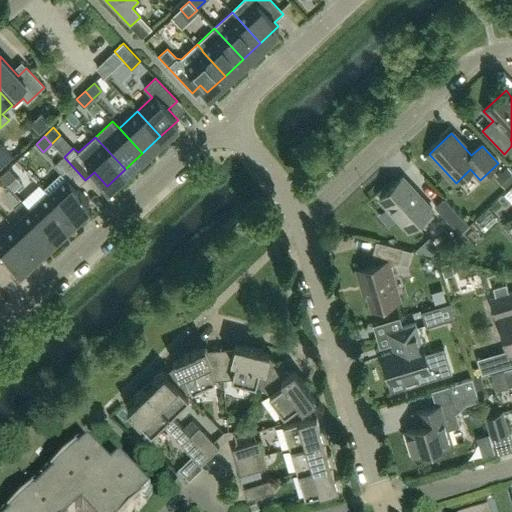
[(66,177),(48,194),(71,219),(89,202),(76,188),(85,180),(64,157),(54,166),(66,177)]
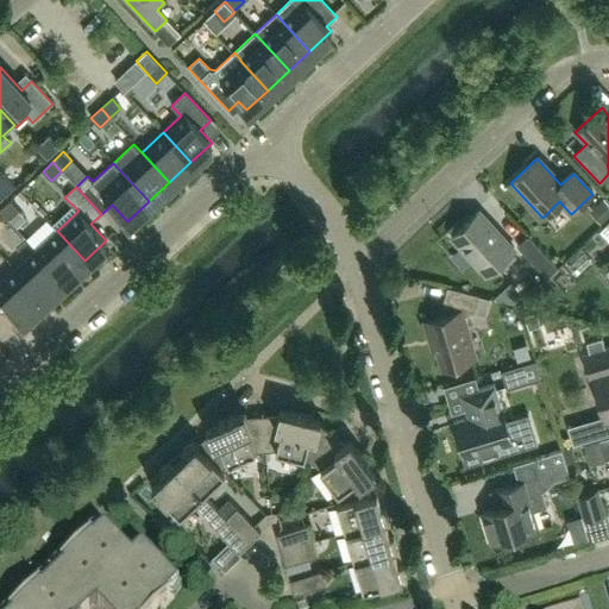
[(608,205),(603,199),(592,208),(606,223),(608,219),(608,205)]
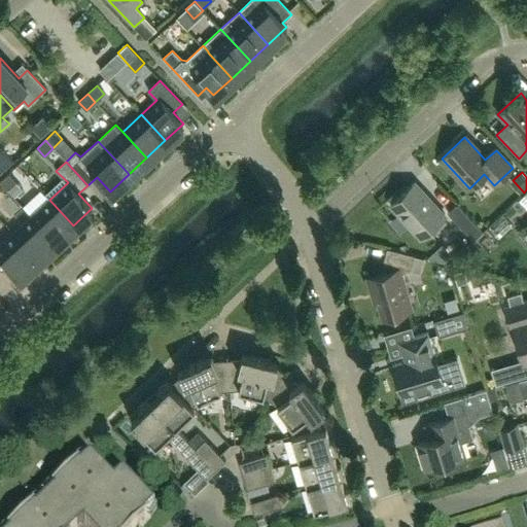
[(9,174),(0,181),(0,182),(7,190),(16,182),(9,174)]
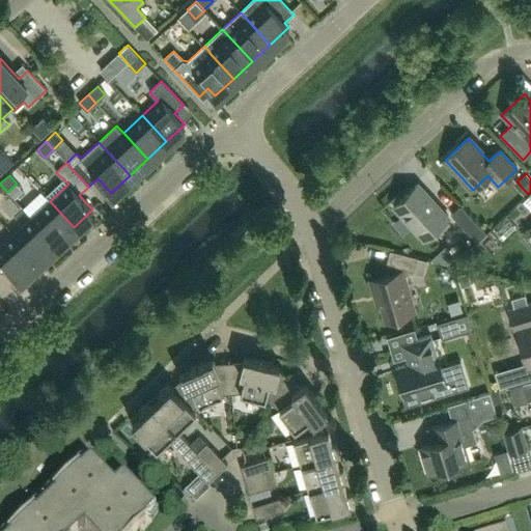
[(393,206),(424,240),(448,218),(418,185),(393,206)]
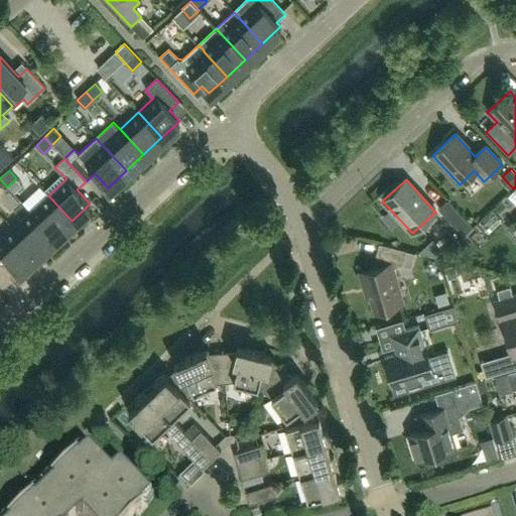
[(48,196),(30,212),(54,237),(72,221),(48,196)]
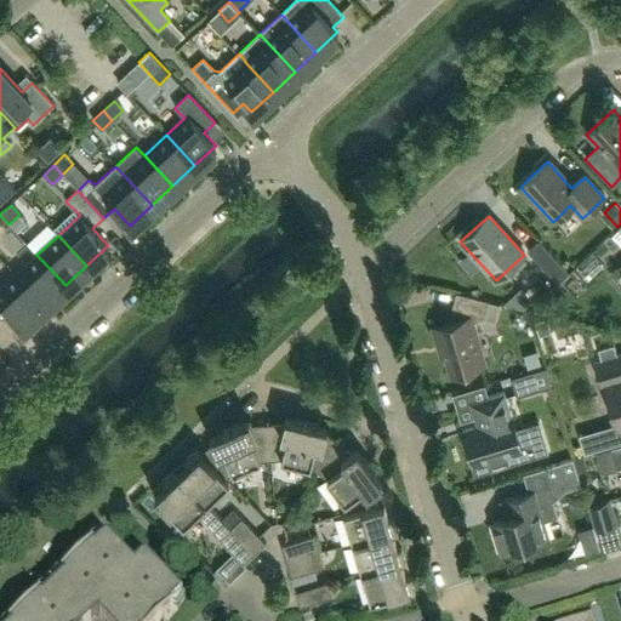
[(568,273),(537,241),(528,251),(557,283),(568,273)]
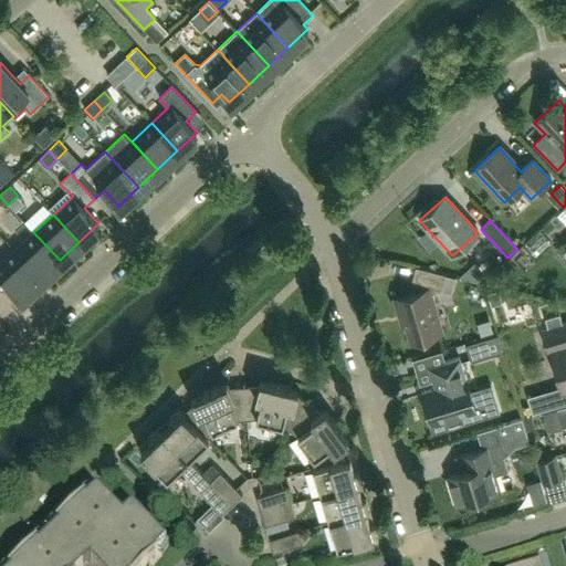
[(60,260),(33,232),(14,251),(40,279),(60,260)]
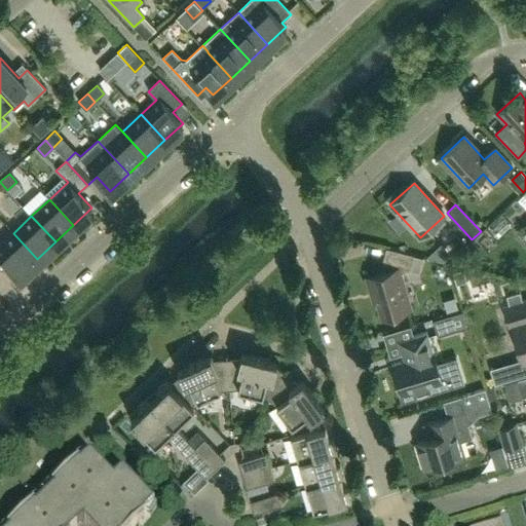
[(37,259),(13,233),(0,245),(0,256),(19,276),(37,259)]
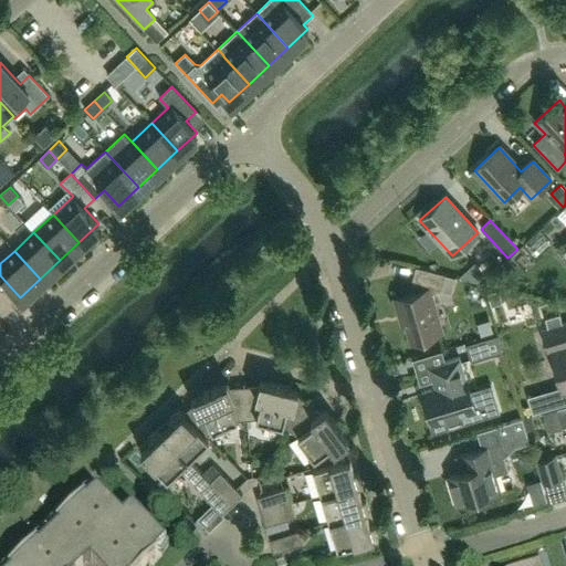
[(415,293),(394,300),(399,317),(402,316),(410,342),(442,332),(430,294),(441,291),(446,275),(416,268),(411,283),(415,293)]
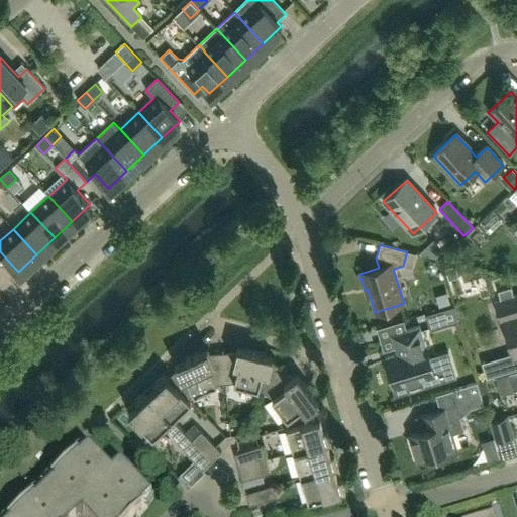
[(448,279),(458,276),(454,265),(445,268),(448,279)]
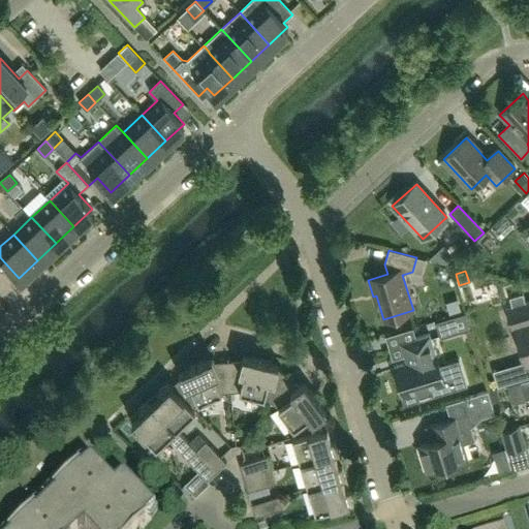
[(495,303),(497,291),(466,286),(464,297),(495,303)]
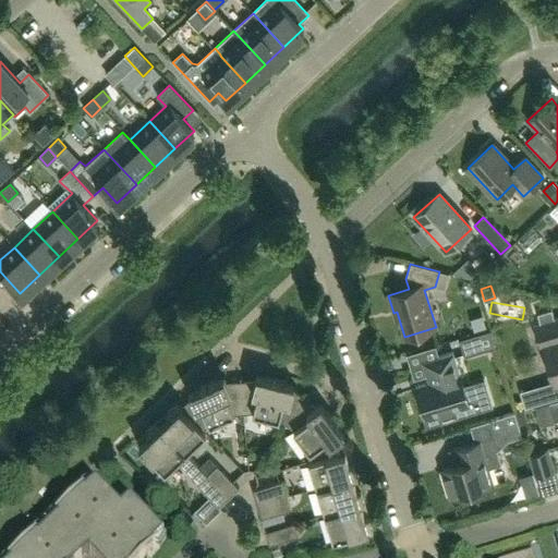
[(543,348),(555,387),(557,386),(557,319),(534,327),(541,348),(543,348)]
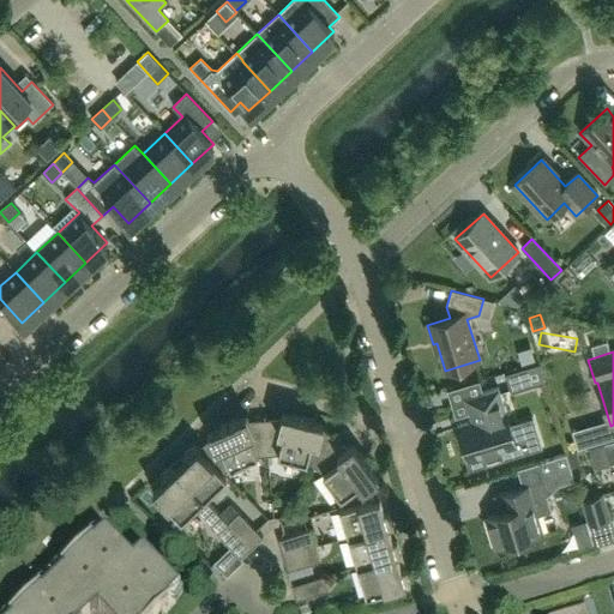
[(505,373),(511,392),(546,381),(540,362),(505,373)]
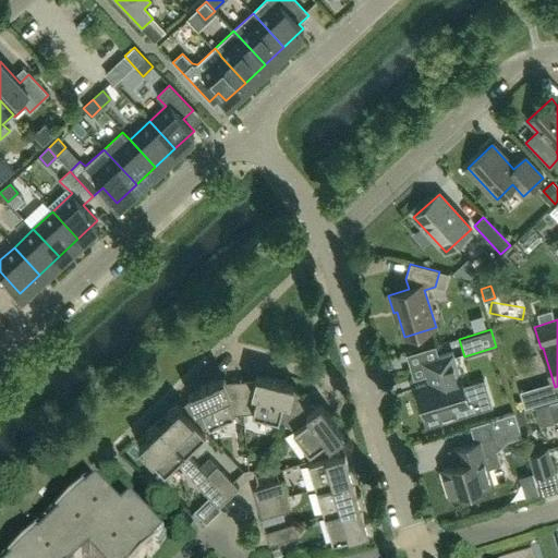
[(419,404),(425,427),(443,422),(440,413),(453,409),(456,419),(477,411),(470,387),(463,389),(452,352),(422,362),(426,376),(432,375),(434,380),(415,387),(421,403),(419,404)]
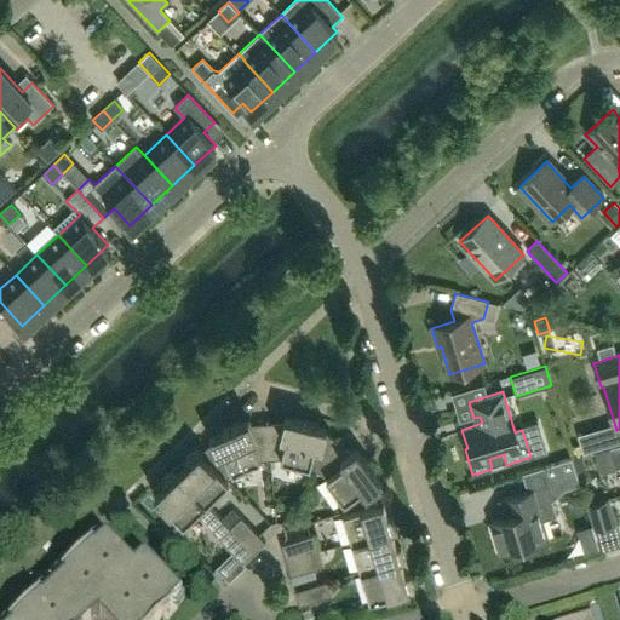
[(283,422),(267,424),(270,459),(280,458),(310,466),(319,472),(338,442),(325,432),(327,426),(285,415),(283,422)]
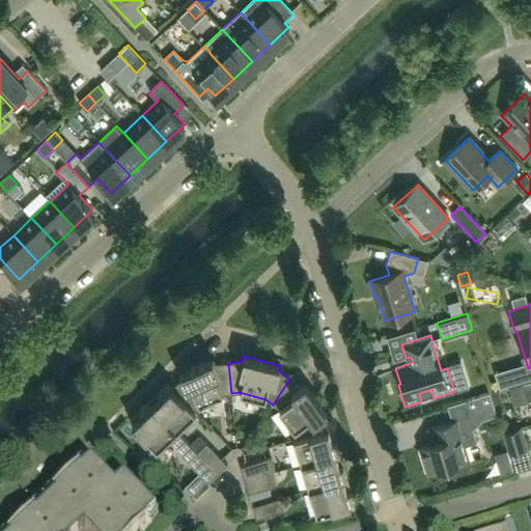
[(182,379),(172,388),(193,410),(199,404),(223,393),(231,393),(228,363),(215,364),(214,359),(179,373),(182,379)]
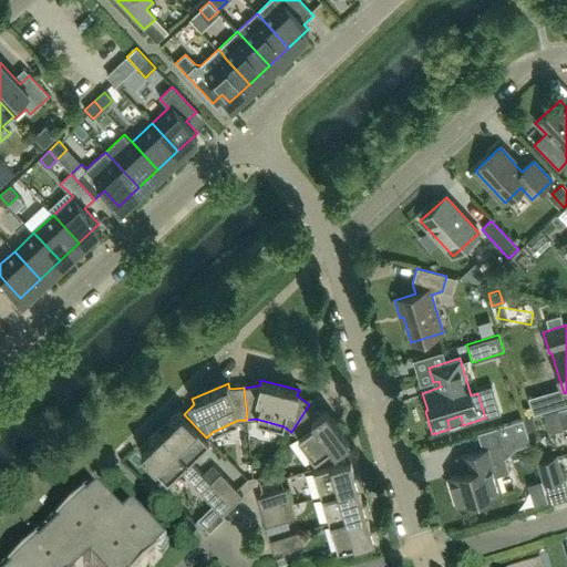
[(309,404),(291,432),(298,437),(315,460),(317,467),(349,457),(344,444),(349,441),(326,409),(321,413),(309,404)]
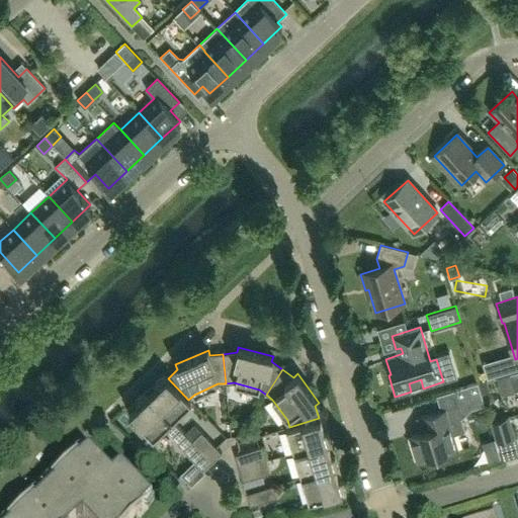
[(517,371),(509,375),(514,393),(517,391),(517,371)]
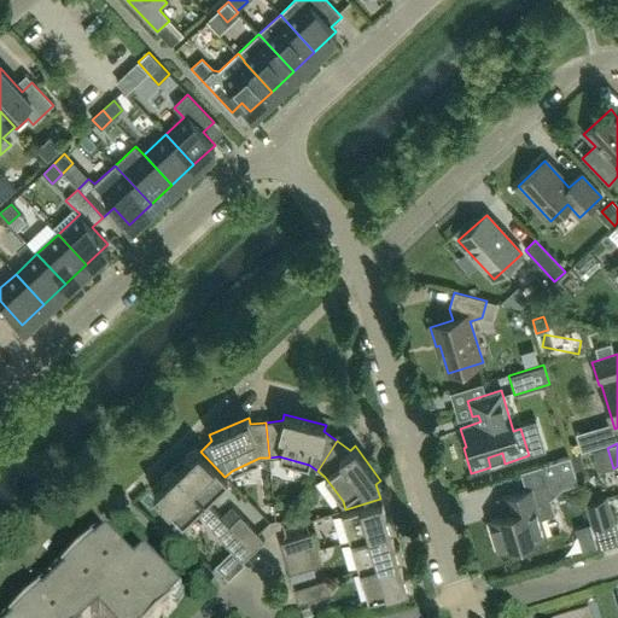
[(225,477),(200,452),(196,447),(184,458),(187,461),(178,471),(176,471),(205,501),(227,481),(225,477)]
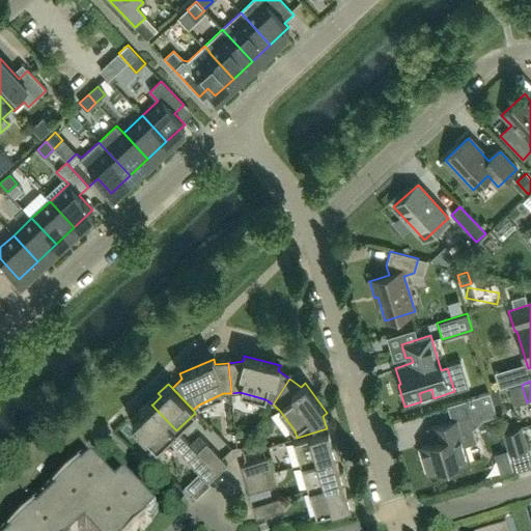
[(490,392),(464,400),(468,413),(475,411),(476,415),(483,419),(497,415),(490,392)]
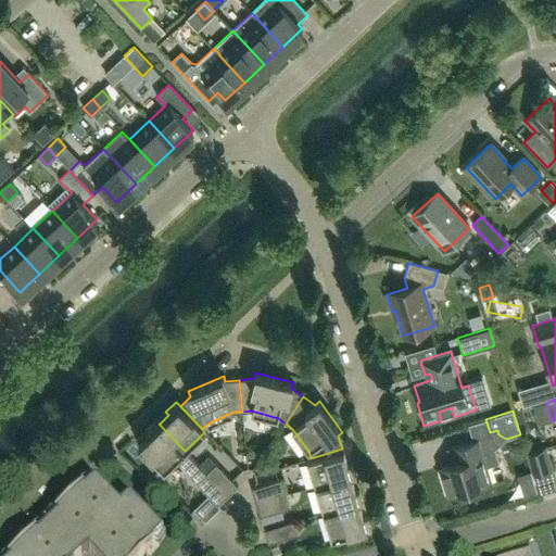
[(149,433),(139,443),(164,470),(177,458),(198,481),(198,482),(218,505),(227,496),(199,466),(185,451),(159,424),(160,424),(156,420),(146,431),(149,433)]
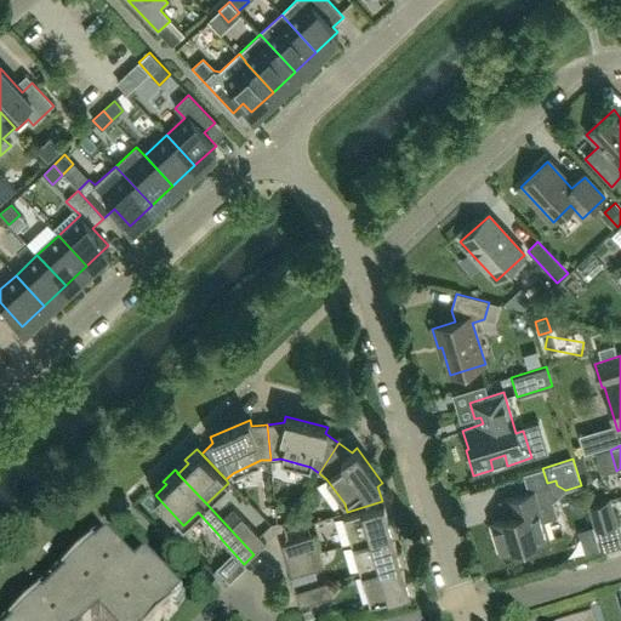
[(548,539),(542,520),(557,517),(548,488),(505,501),(511,517),(491,523),(501,553),(548,539)]
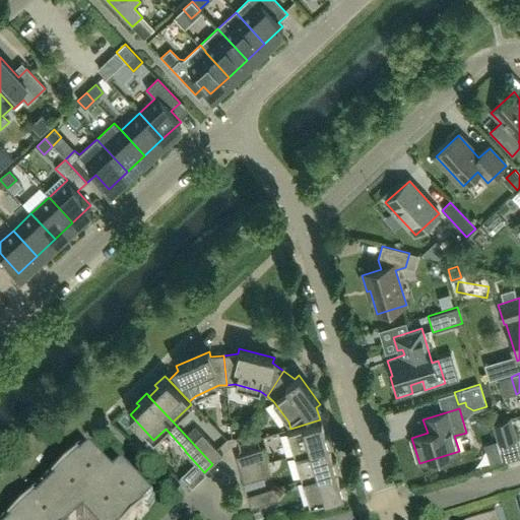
[(505,462),(519,457),(519,451),(511,418),(492,424),(498,445),(500,445),(505,462)]
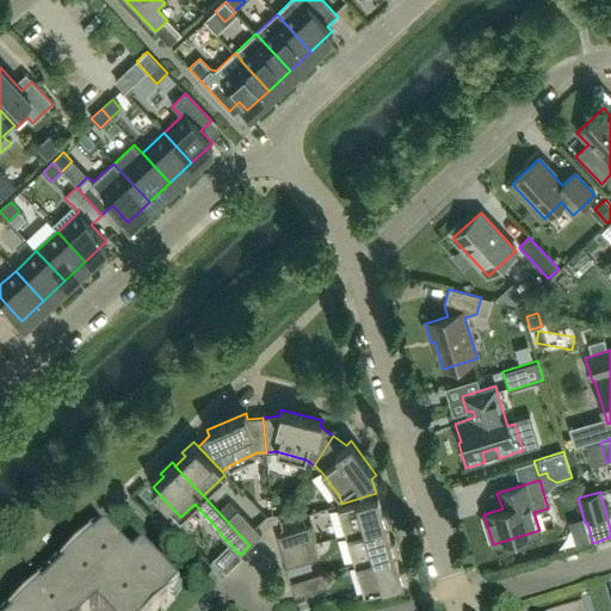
[(376,493),(341,504),(338,505),(346,532),(386,520),(390,519),(386,506),(382,507),(377,493),(376,493)]
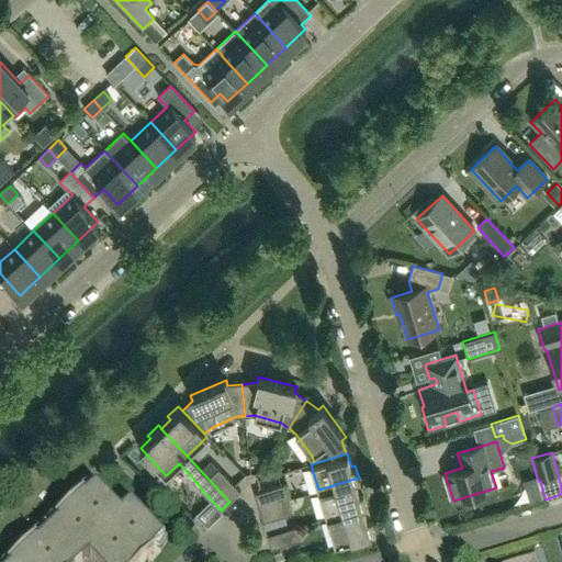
[(239,492),(212,462),(201,471),(229,502),(239,492)]
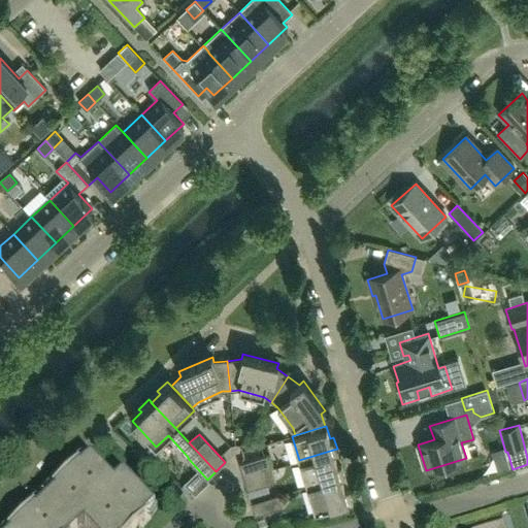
[(341,476),(345,475),(341,462),(337,463),(333,450),(299,460),(307,487),(341,476)]
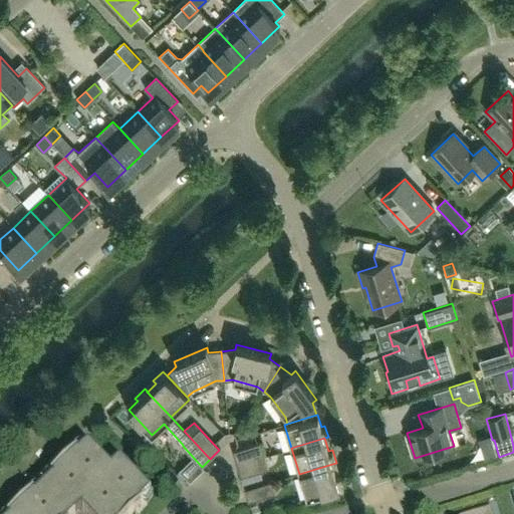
[(237,465),(264,457),(260,444),(233,452),(237,465)]
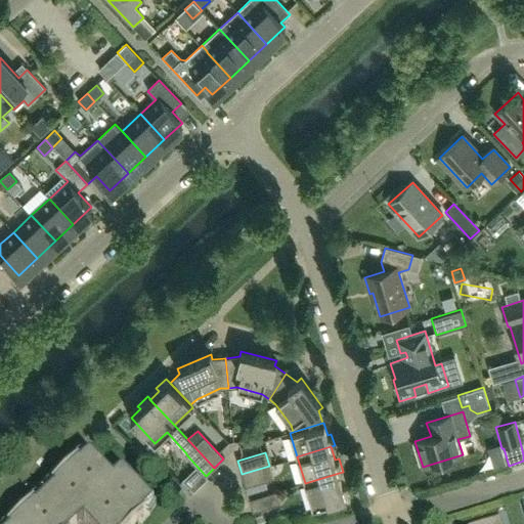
[(143,514),(154,505),(123,472),(114,480),(90,455),(80,465),(79,464),(52,489),(53,490),(36,507),(35,506),(15,523),(80,523),(83,522),(85,523),(135,523),(145,515),(143,514)]
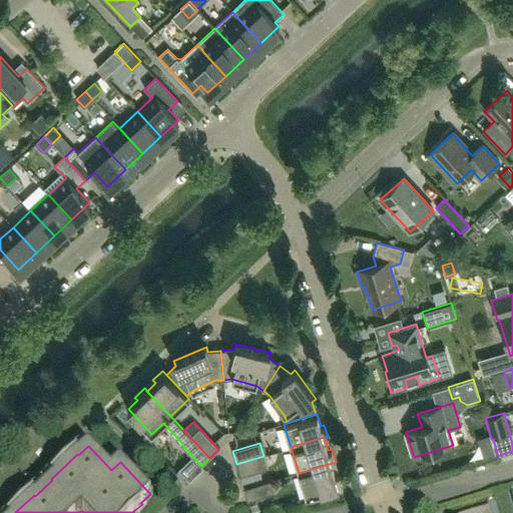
[(264,456),(236,464),(239,476),(267,468),(264,456)]
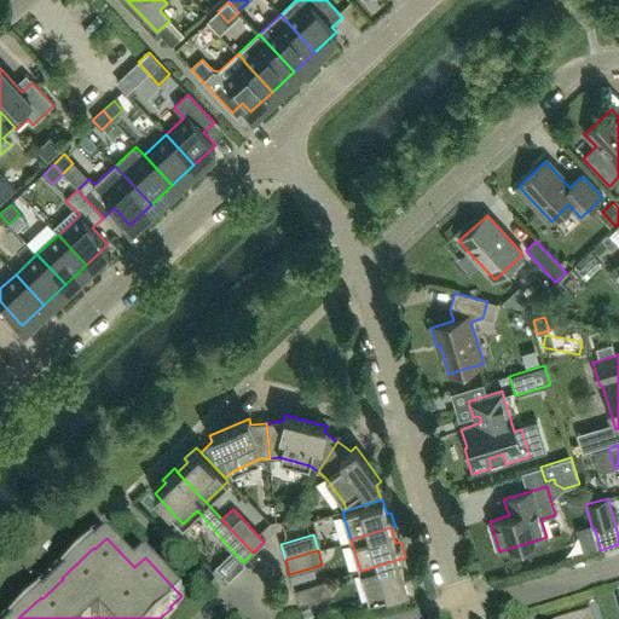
[(405,572),(400,559),(360,571),(369,600),(414,586),(409,571),(405,572)]
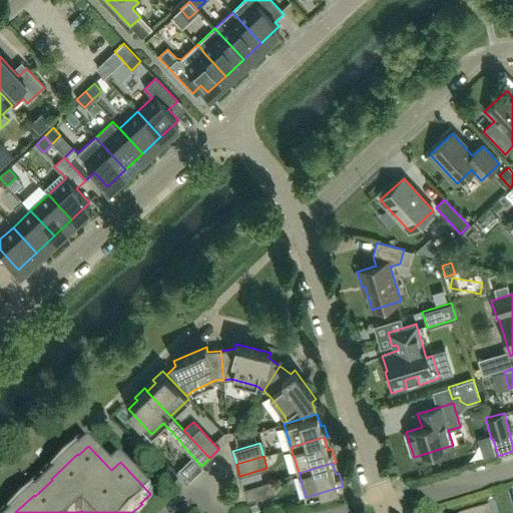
[(272,480),(243,489),(247,502),(276,493),(272,480)]
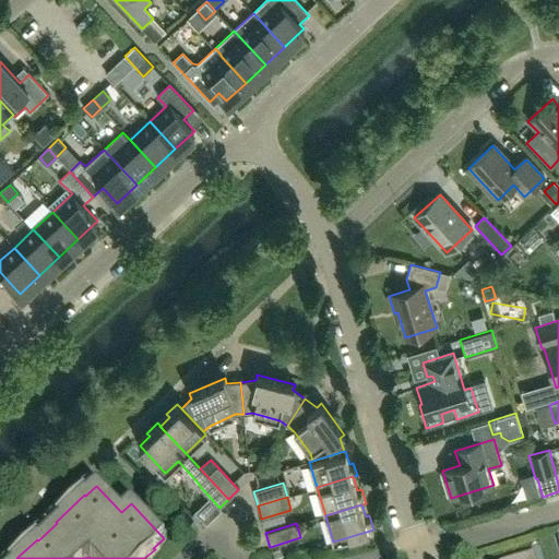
[(282,558),(280,549),(270,551),(272,558),(282,558)]
